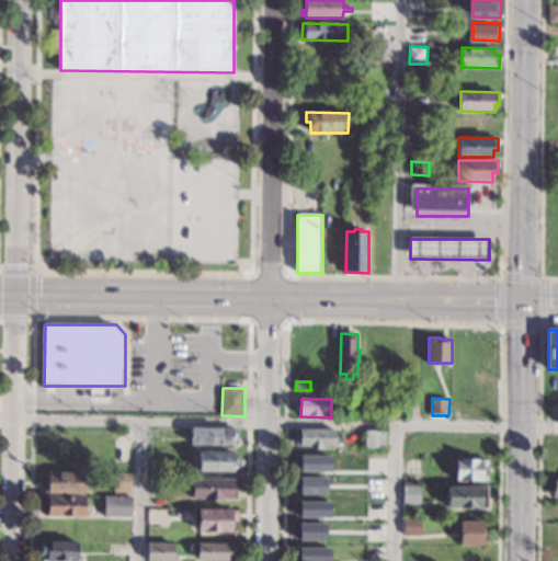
[(235,430),(239,430),(239,444),(235,444),(235,445),(193,445),(193,427),(235,428),(235,430)]
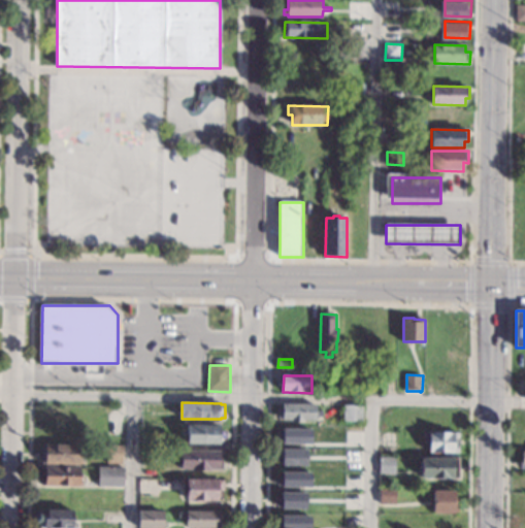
[(317,421),(305,421),(305,423),(292,423),(292,420),(279,420),(279,409),(284,409),(284,404),(317,404),(317,421)]
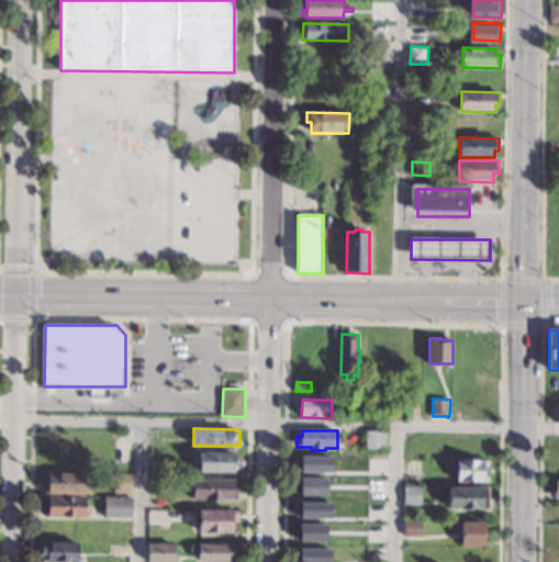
[(389,431),(388,449),(367,448),(368,430),(389,431)]
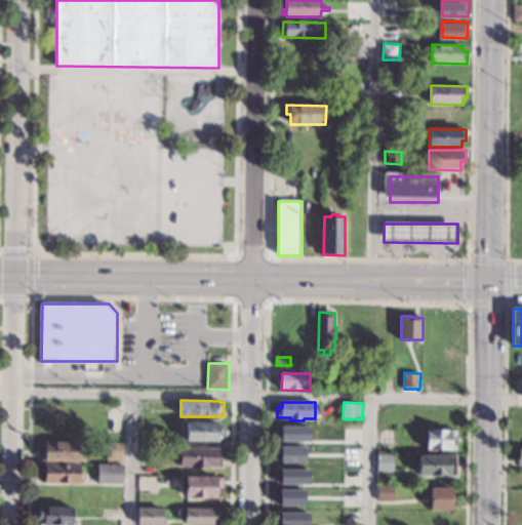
[(219,423),(219,429),(227,429),(227,442),(188,441),(188,422),(219,423)]
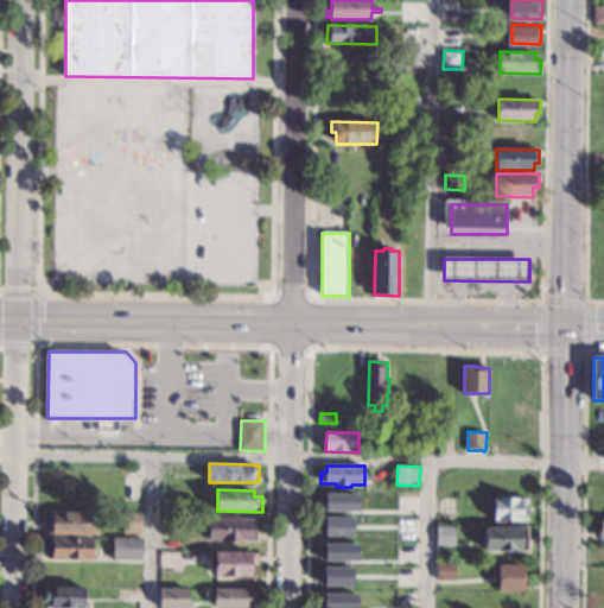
[(326,493),(361,493),(361,511),(328,511),(328,506),(322,506),(323,494),(326,495),(326,493)]
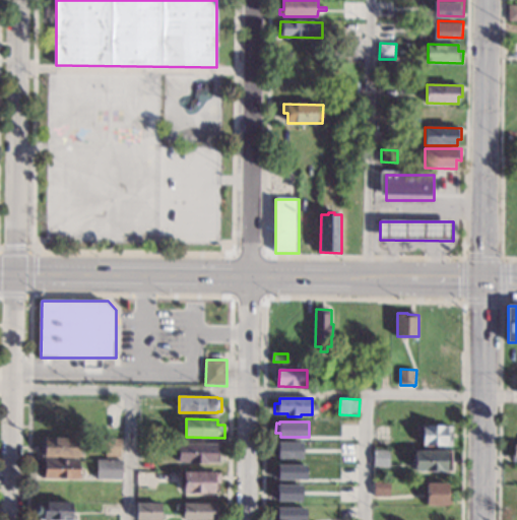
[(454,446),(424,446),(424,437),(418,437),(418,427),(454,428),(454,446)]
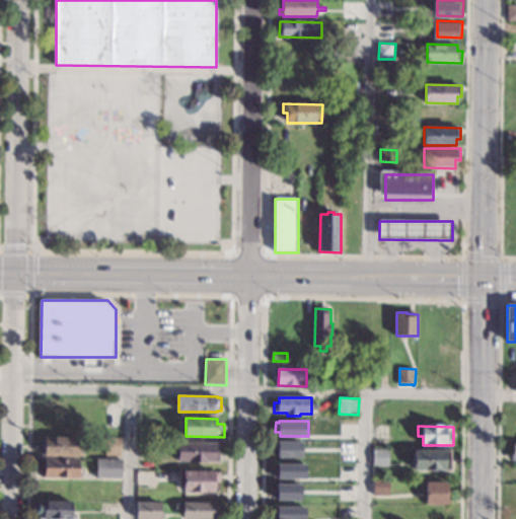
[(80,438),(79,457),(43,456),(43,437),(80,438)]
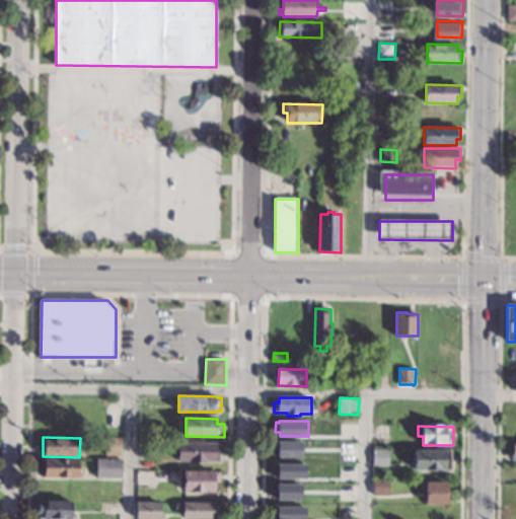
[(122,439),(121,455),(106,455),(107,438),(122,439)]
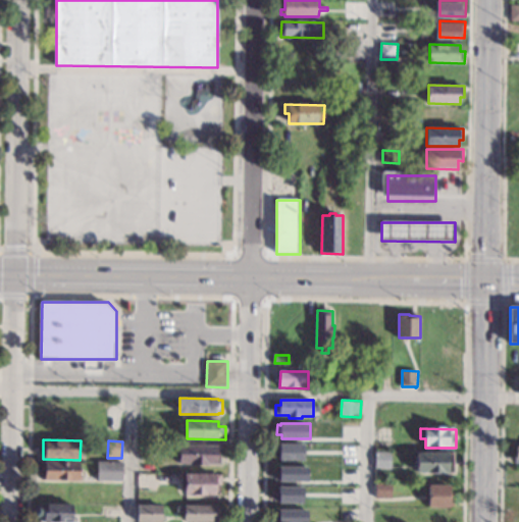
[(281,444),(305,444),(305,460),(281,460),(281,454),(276,454),(276,445),(281,444)]
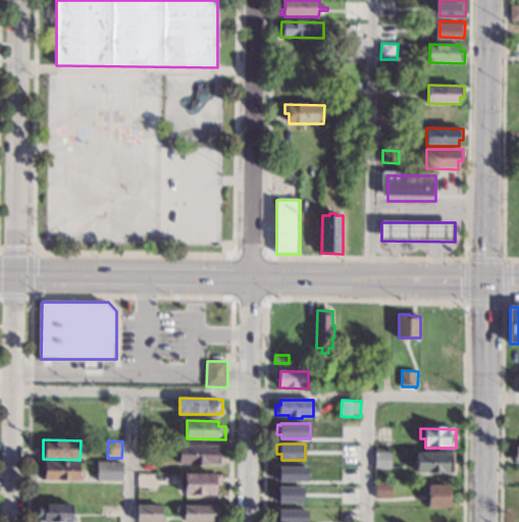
[(221,465),(209,464),(209,466),(190,466),(191,464),(179,464),(179,445),(221,446),(221,465)]
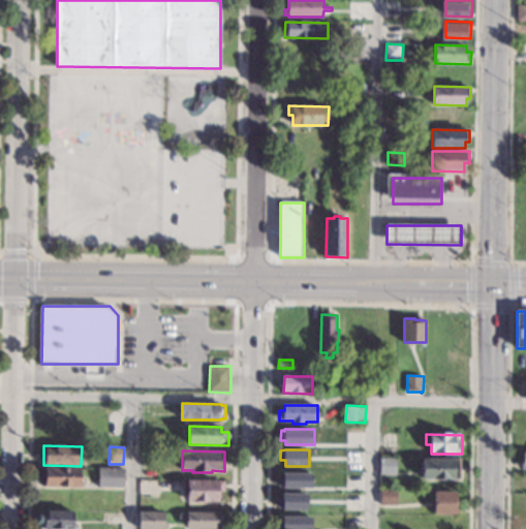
[(397,475),(381,475),(382,459),(398,459),(397,475)]
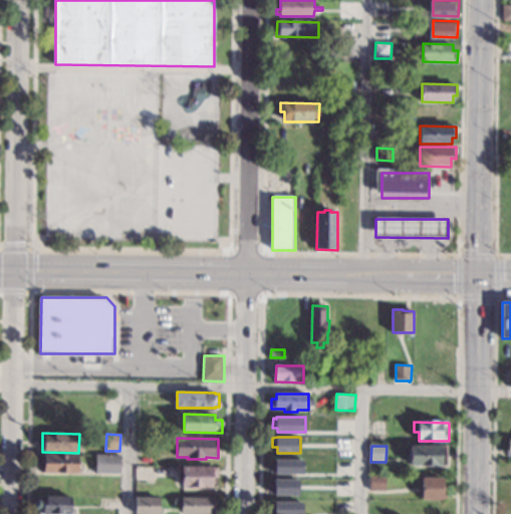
[(448,467),(412,466),(413,446),(423,446),(448,447),(448,467)]
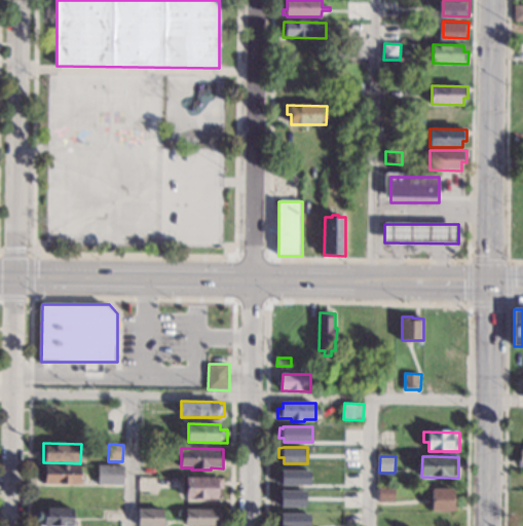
[(81,485),(42,484),(42,465),(81,465),(81,485)]
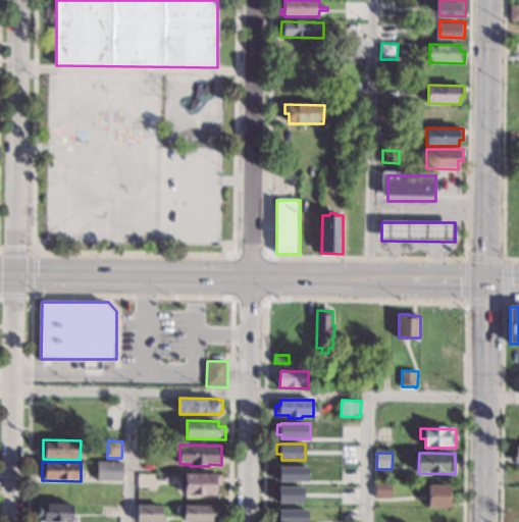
[(123,463),(123,482),(98,481),(99,462),(123,463)]
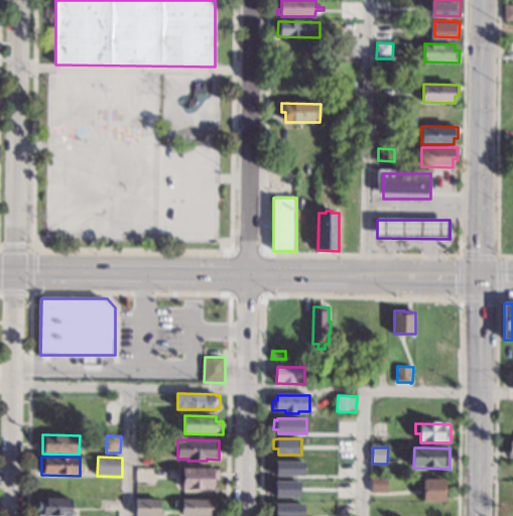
[(277,461),(305,461),(305,476),(277,476),(277,472),(273,472),(273,462),(277,462),(277,461)]
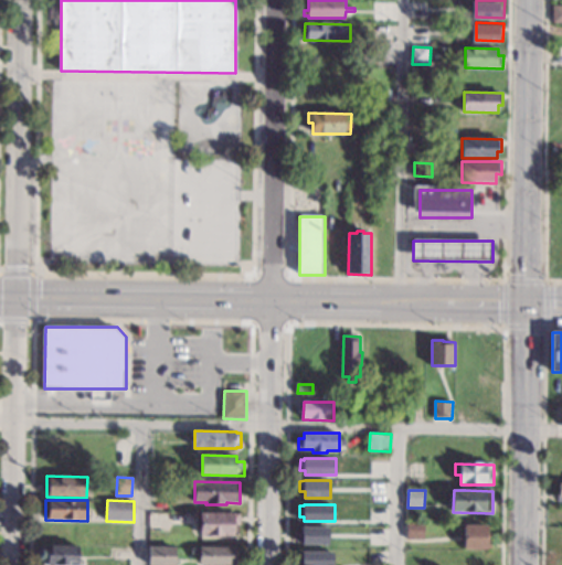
[(241,525),(236,525),(235,535),(222,535),(222,537),(212,537),(212,536),(201,536),(201,513),(241,514),(241,525)]
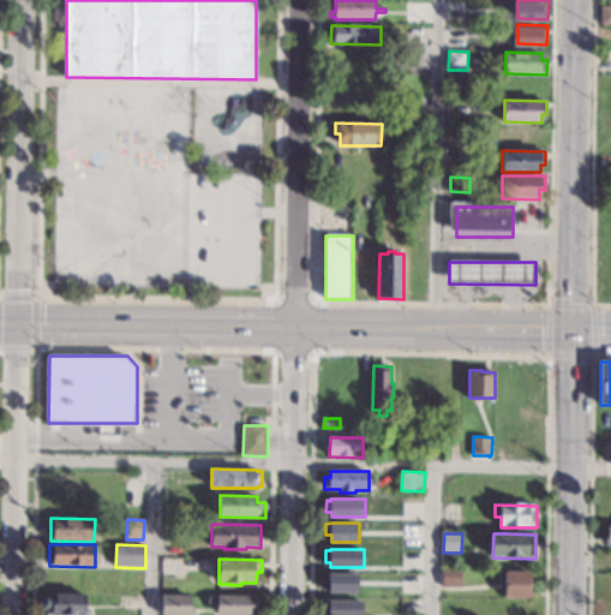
[(463,587),(445,587),(445,567),(463,568),(463,587)]
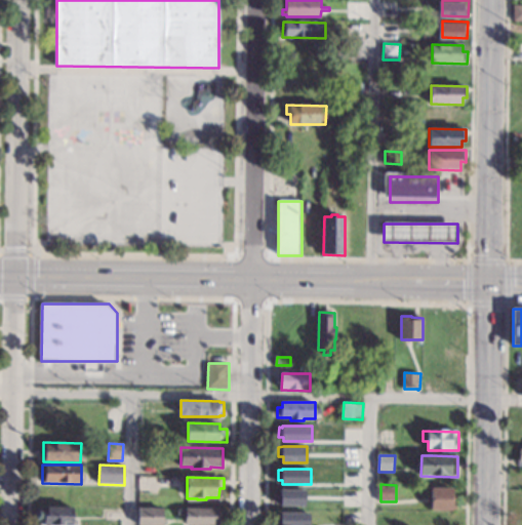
[(454,498),(458,498),(458,510),(454,510),(454,511),(433,511),(433,488),(454,488),(454,498)]
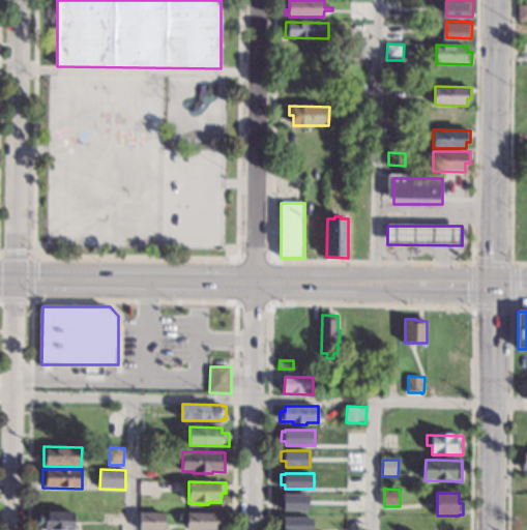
[(285,494),(309,494),(309,510),(285,510),(285,504),(280,504),(280,495),(285,494)]
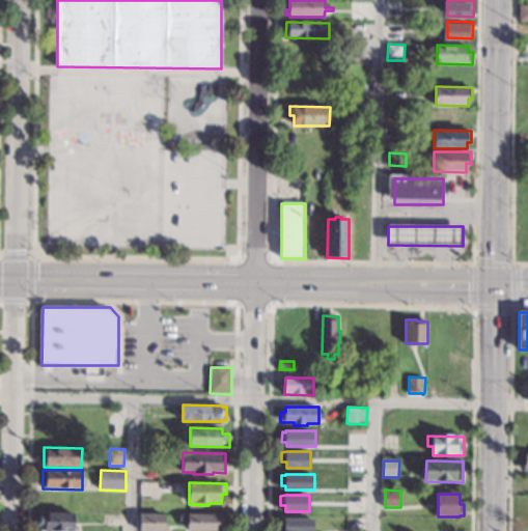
[(74,530),(43,530),(43,521),(46,521),(46,512),(74,513),(74,530)]
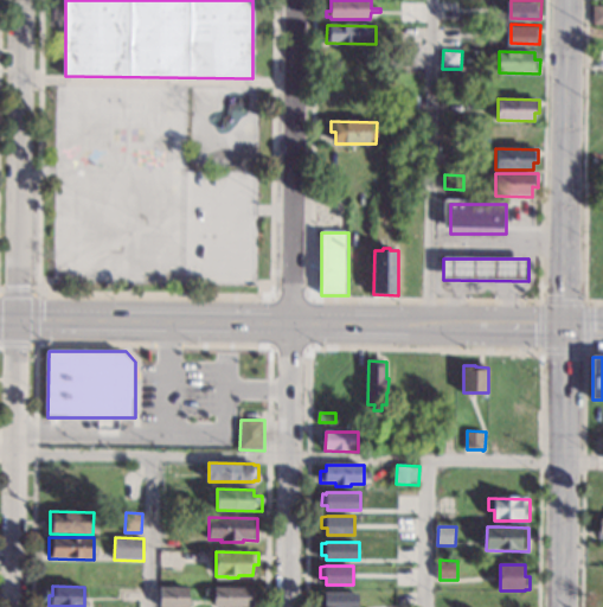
[(254,588),(254,606),(215,606),(215,596),(207,596),(207,587),(254,588)]
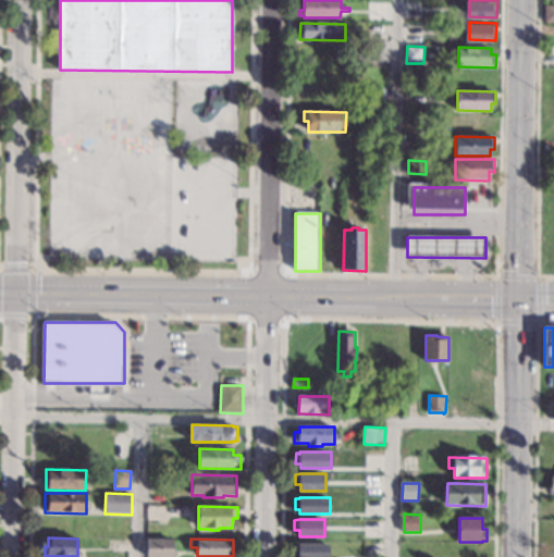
[(173,551),(176,551),(176,555),(174,555),(174,556),(148,556),(148,540),(173,540),(173,551)]
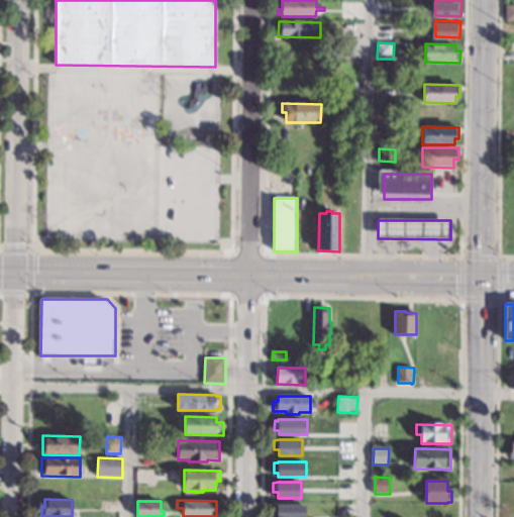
[(277,504),(305,504),(305,516),(278,516),(278,515),(273,515),(273,505),(277,505),(277,504)]
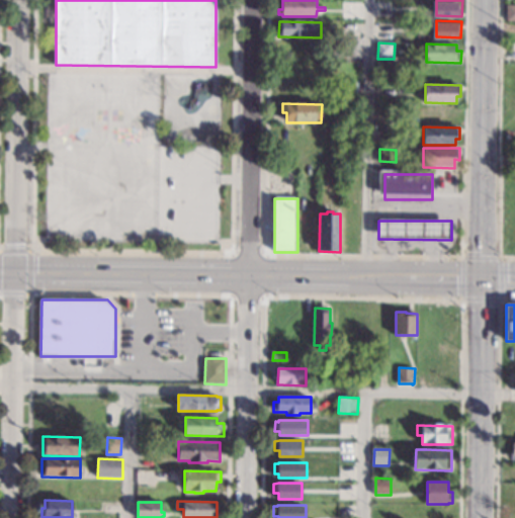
All buildings are outlined.
